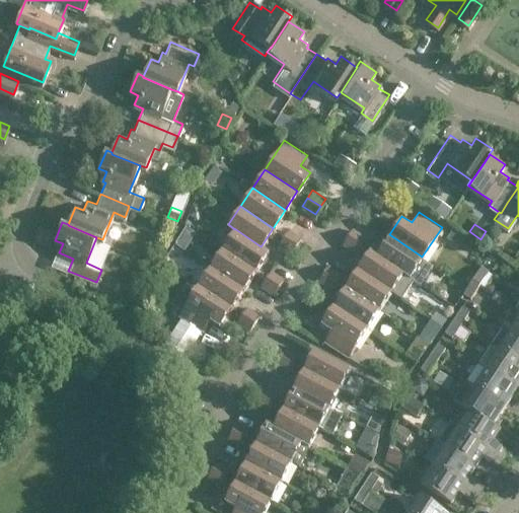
[(360,241),(365,234),(353,226),(348,233),(360,241)]
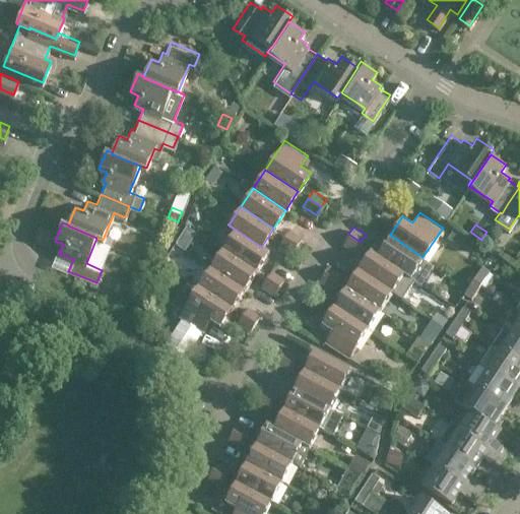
[(297,243),(302,236),(288,228),(283,235),(297,243)]
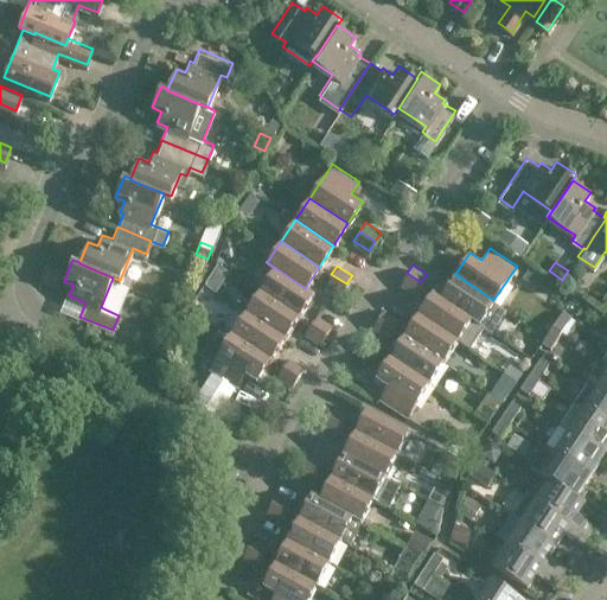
[(299,314),(313,292),(306,287),(305,288),(274,267),(274,268),(261,288),(299,314)]
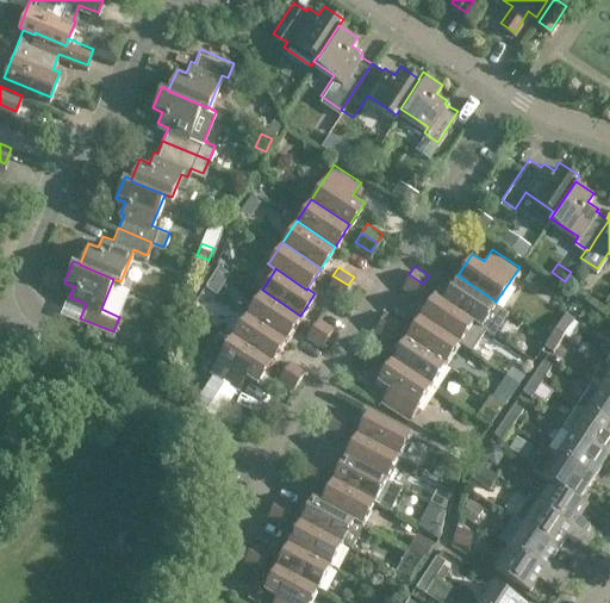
[(409,274),(403,284),(417,293),(423,284),(409,274)]
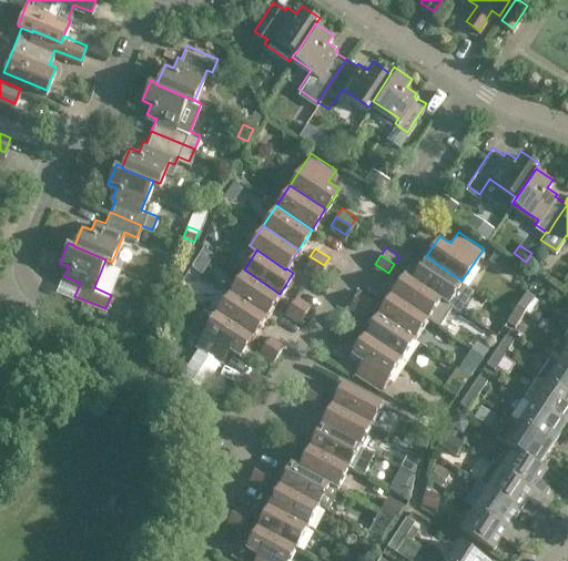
[(310,256),(304,265),(318,274),(324,265),(310,256)]
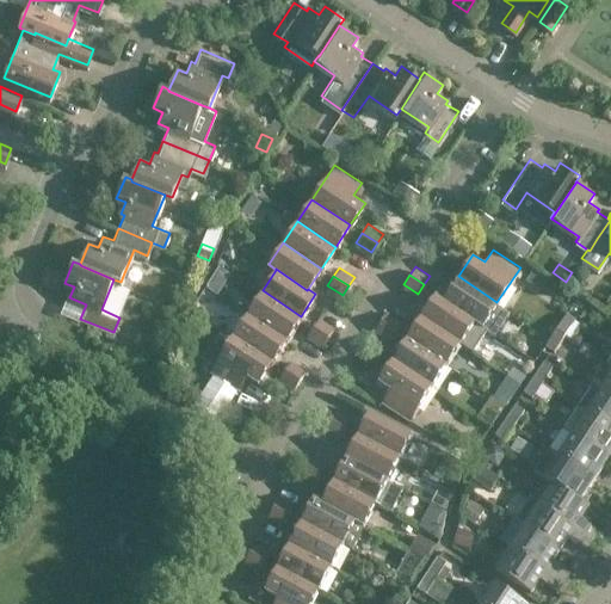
[(444,297),(444,299),(474,319),(482,324),(487,327),(494,332),(510,309),(497,302),(458,276),(444,297)]
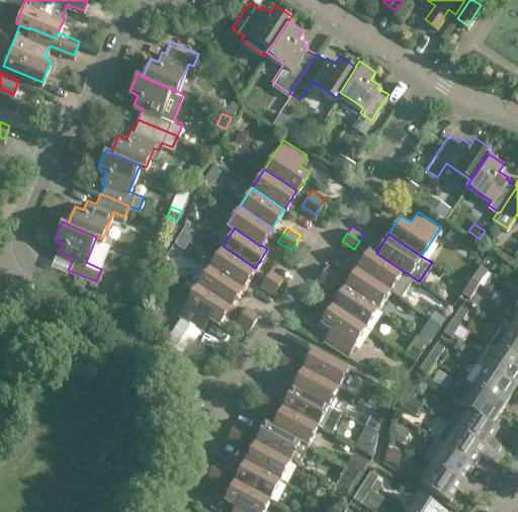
[(489,239),(485,246),(493,251),(497,244),(489,239)]
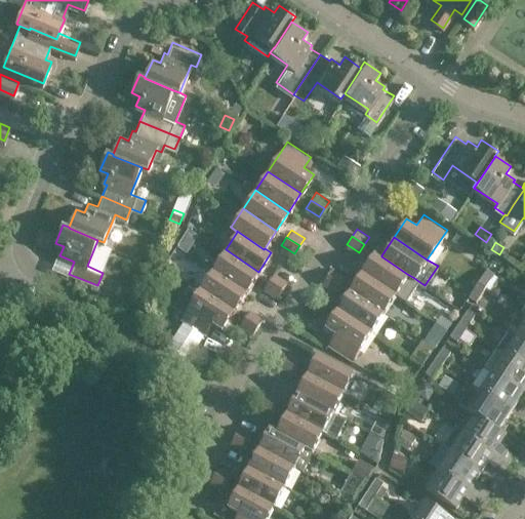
[(213,268),(246,290),(258,272),(226,249),(213,268)]
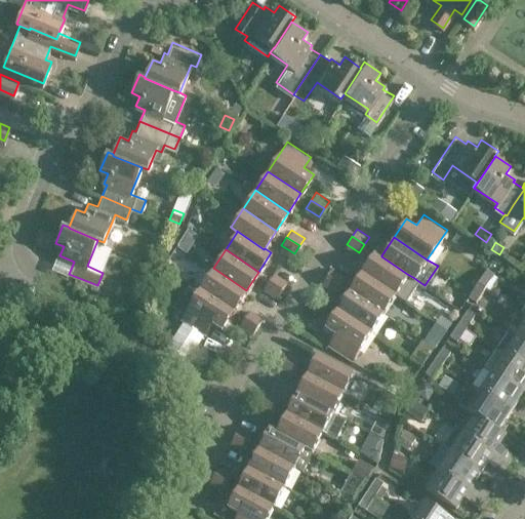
[(374,250),(362,270),(393,290),(396,291),(406,298),(418,281),(414,278),(407,274),(381,256),(381,255),(374,250)]
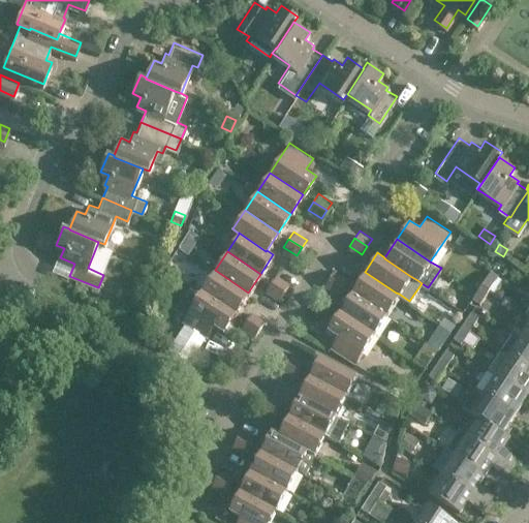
[(283,271),(302,276),(307,258),(287,253),(283,271)]
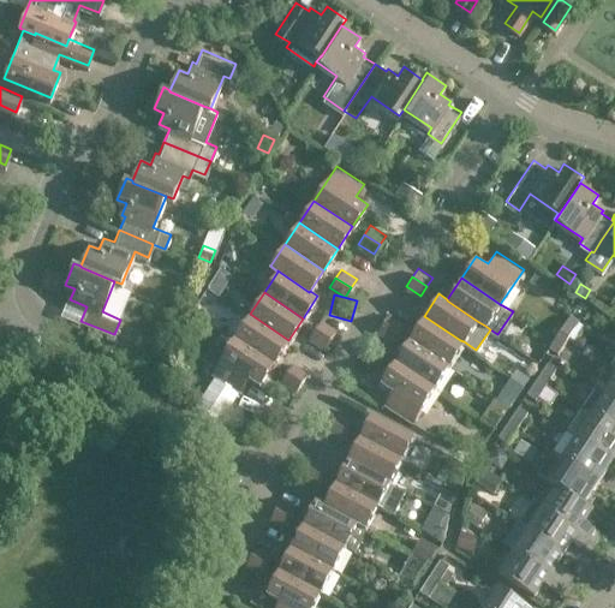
[(398,329),(405,321),(389,310),(383,320),(398,329)]
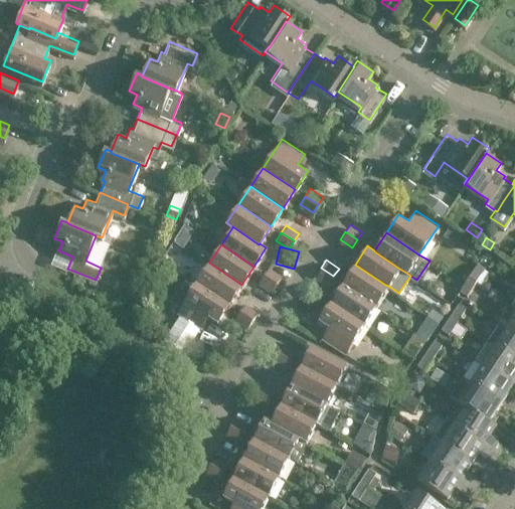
[(478,261),(469,275),(476,280),(485,266),(478,261)]
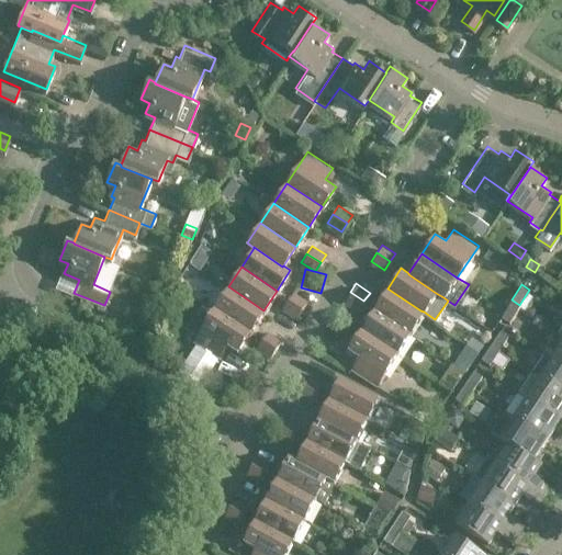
[(215,307),(250,330),(263,310),(228,286),(215,307)]
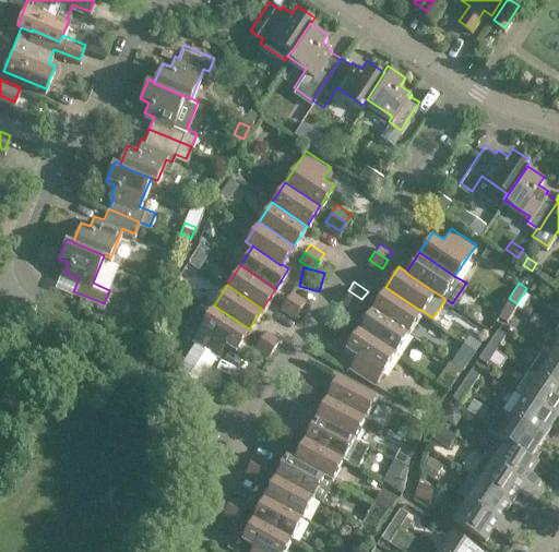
[(372,307),(408,330),(421,310),(385,287),(372,307)]
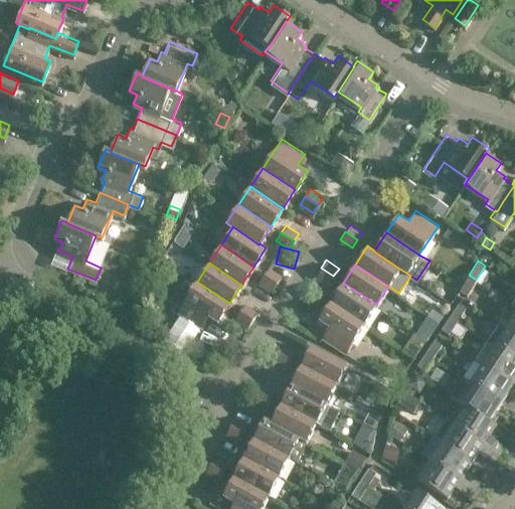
[(277,282),(282,274),(269,266),(264,273),(277,282)]
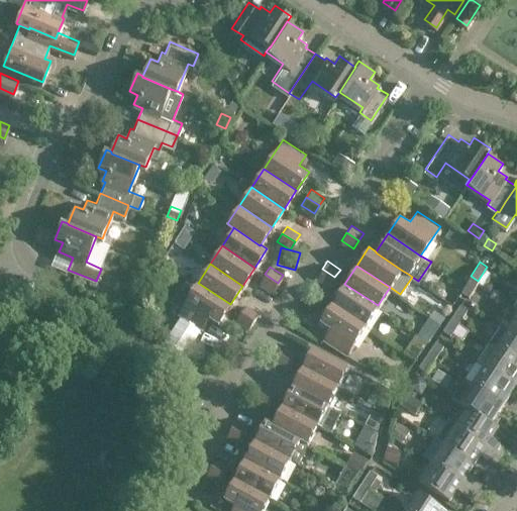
[(322,269),(317,277),(329,285),(334,277),(322,269)]
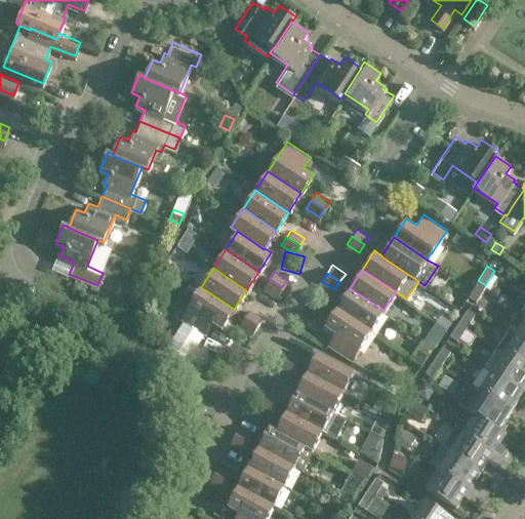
[(264,286),(277,294),(282,287),(269,278),(264,286)]
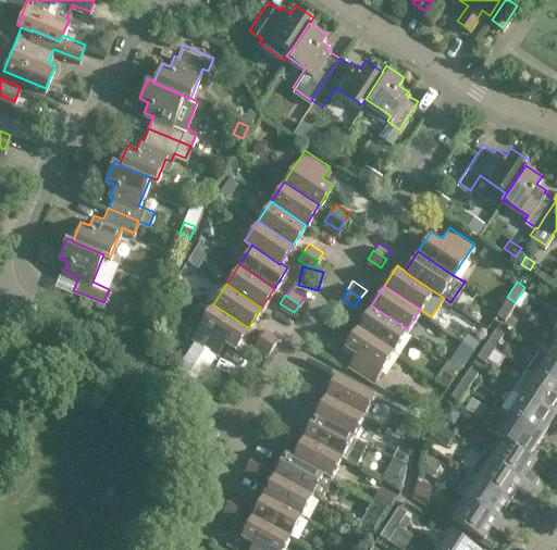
[(507,297),(497,311),(505,316),(515,302),(507,297)]
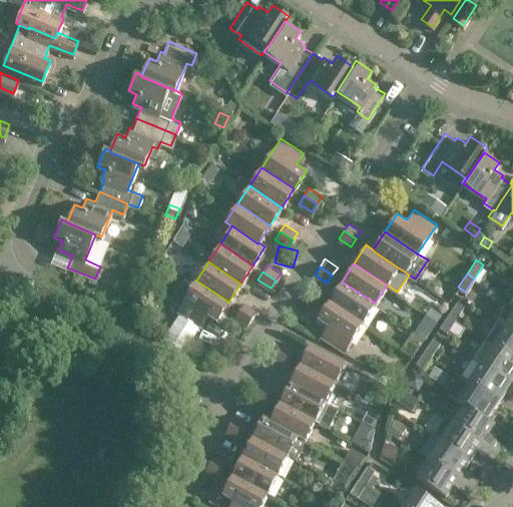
[(206,314),(216,320),(228,302),(196,281),(192,286),(181,279),(169,297),(180,304),(177,309),(200,324),(206,314)]
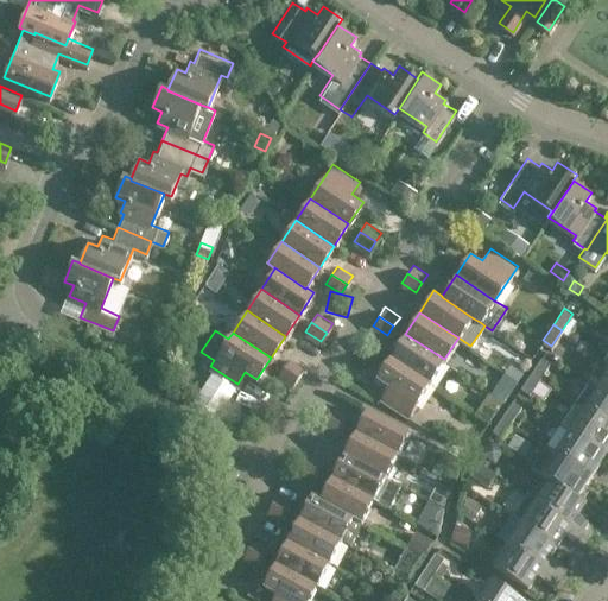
[(391,355),(430,381),(444,359),(405,334),(391,355)]
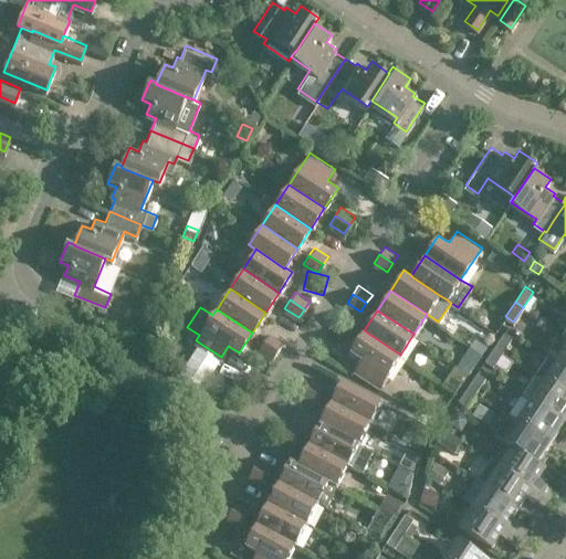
[(339,329),(329,346),(344,355),(354,339),(339,329)]
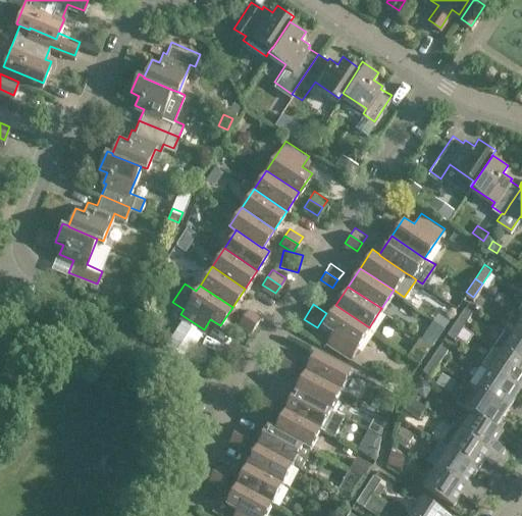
[(464,304),(457,316),(463,320),(471,309),(464,304)]
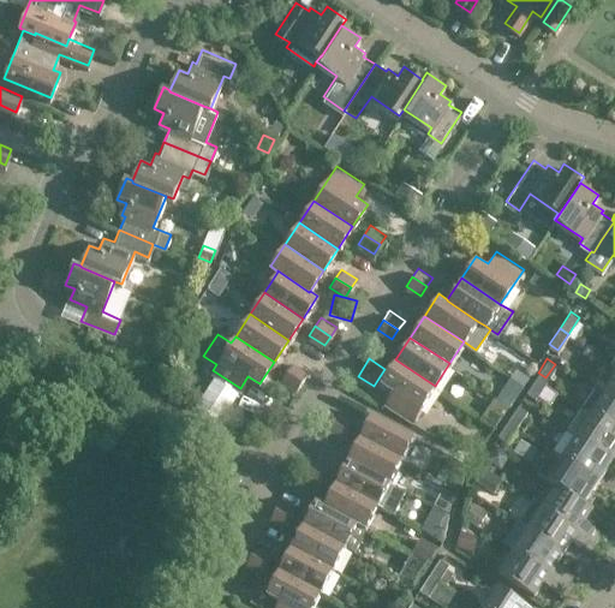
[(412,419),(435,386),(395,359),(381,381),(393,389),(384,401),(412,419)]
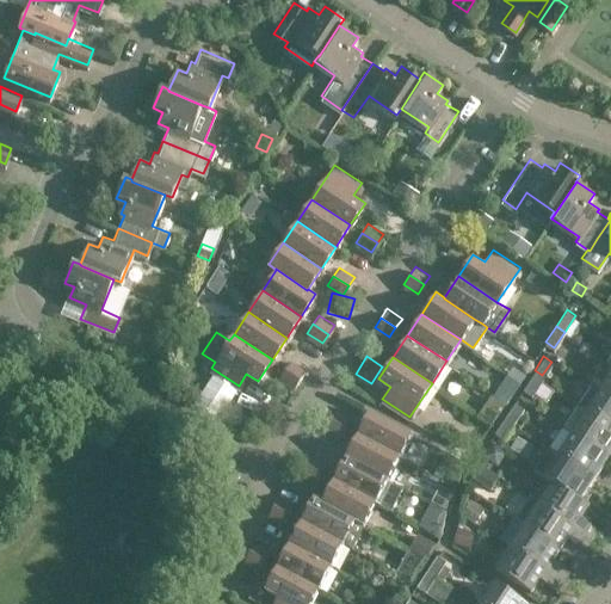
[(300,377),(306,368),(290,358),(284,368),(300,377)]
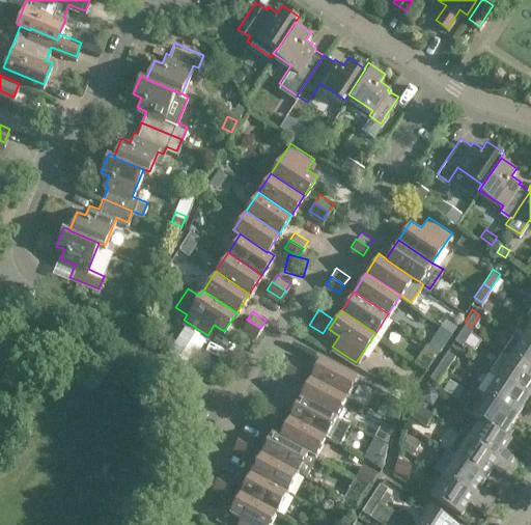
[(247,320),(242,327),(255,335),(260,328),(247,320)]
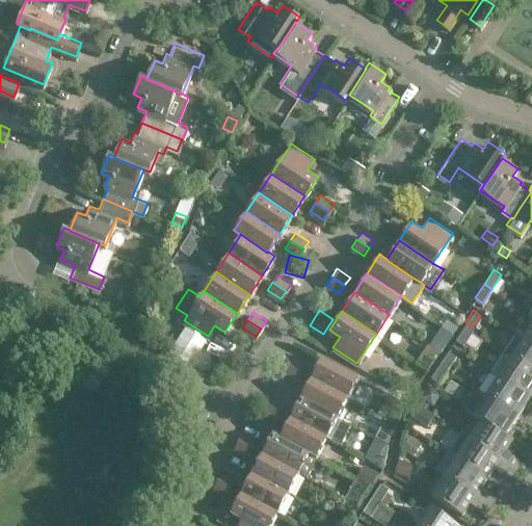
[(462,342),(472,326),(466,322),(455,338),(462,342)]
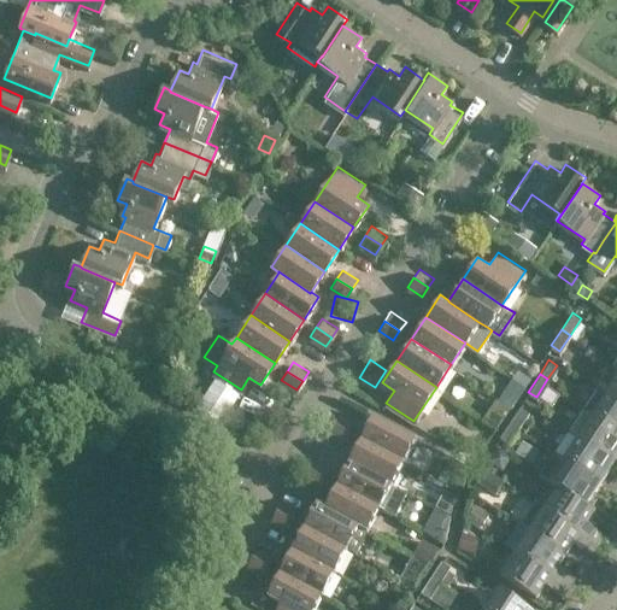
[(616,394),(609,389),(599,382),(586,404),(616,426),(616,394)]
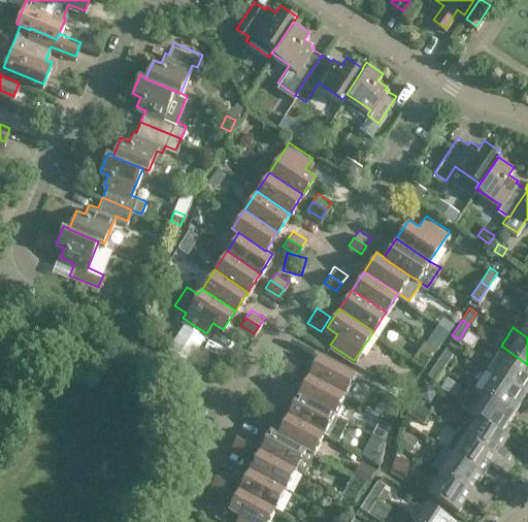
[(437,357),(443,361),(452,349),(446,345),(437,357)]
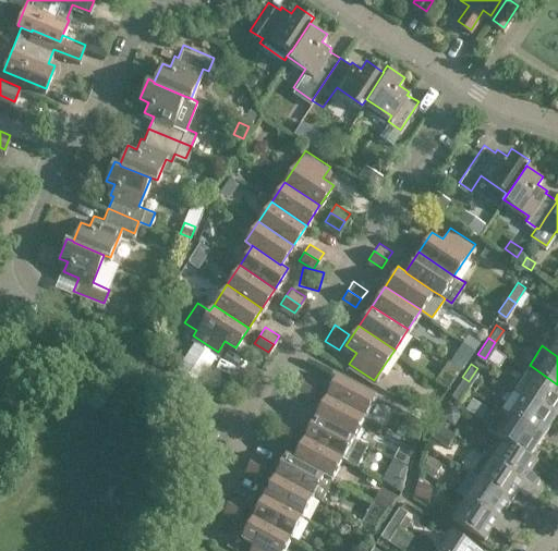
[(557,384),(530,365),(517,384),(525,390),(556,412),(557,408),(557,384)]
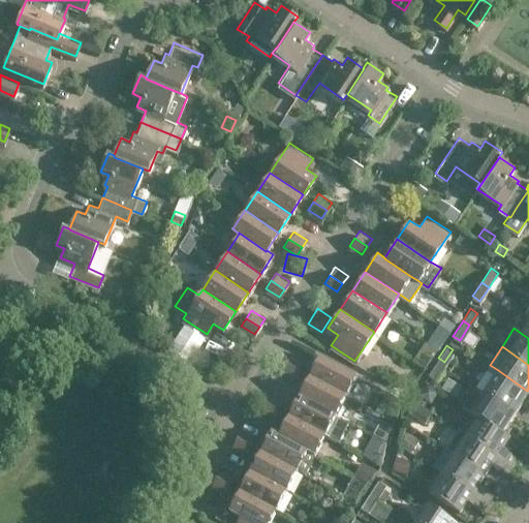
[(299,368),(304,360),(289,352),(285,361),(299,368)]
